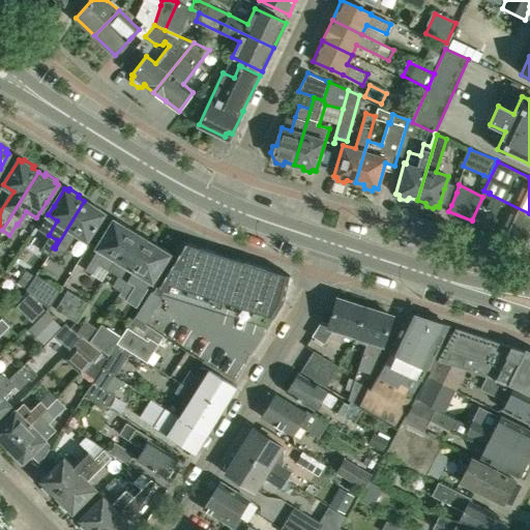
[(444,188),(440,202),(451,205),(457,193),(444,188)]
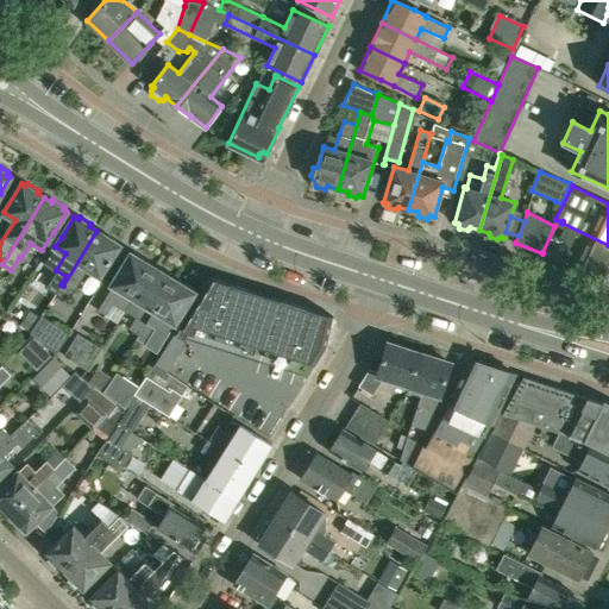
[(608,276),(608,245),(562,223),(560,226),(565,228),(552,256),(602,280),(608,276)]
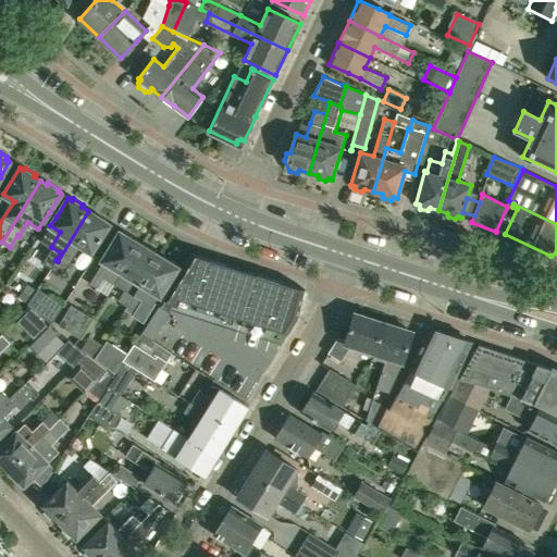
[(91,251),(97,243),(109,224),(104,222),(107,220),(97,213),(95,215),(88,211),(58,261),(67,267),(81,245),(91,251)]
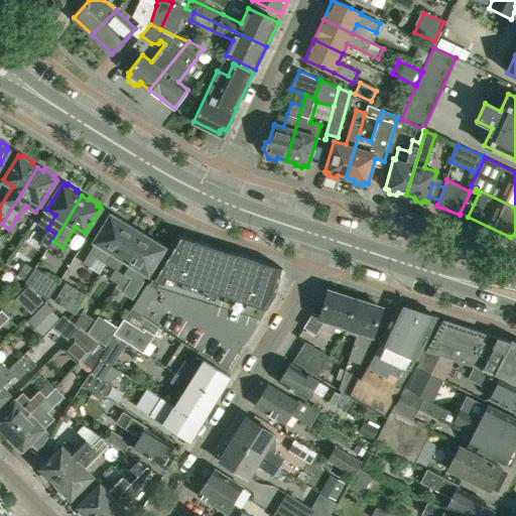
[(115,249),(130,224),(112,213),(97,238),(98,239),(86,259),(92,263),(98,254),(108,260),(115,249)]
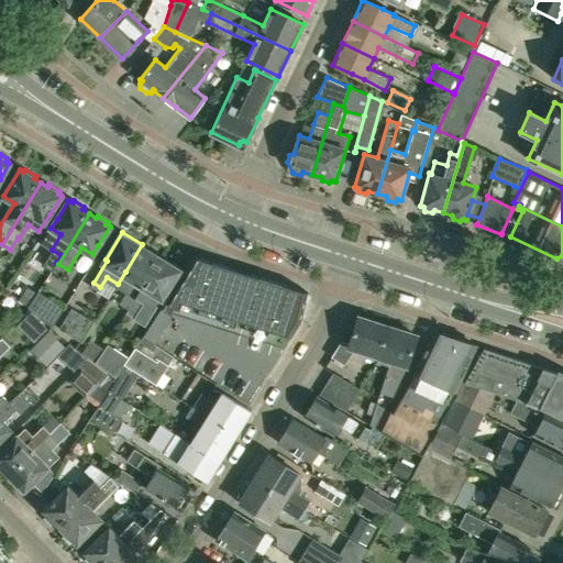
[(131,306),(162,256),(142,244),(125,272),(135,278),(121,300),(131,306)]
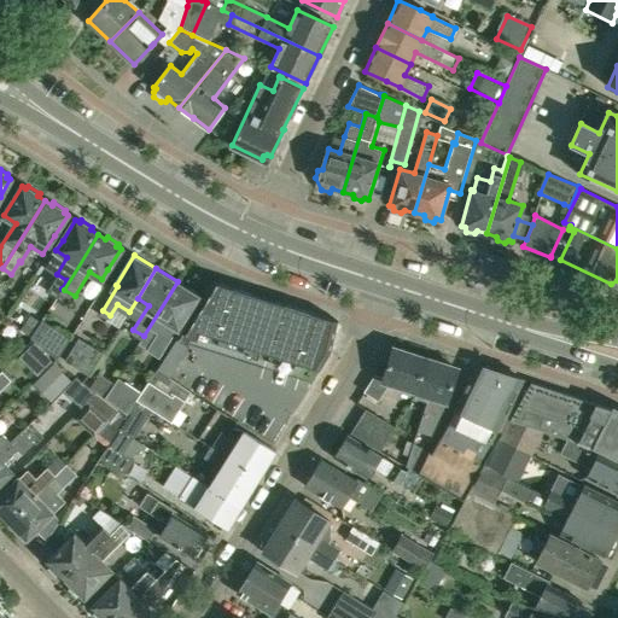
[(173,337),(186,314),(198,293),(178,281),(144,336),(153,342),(161,330),(173,337)]
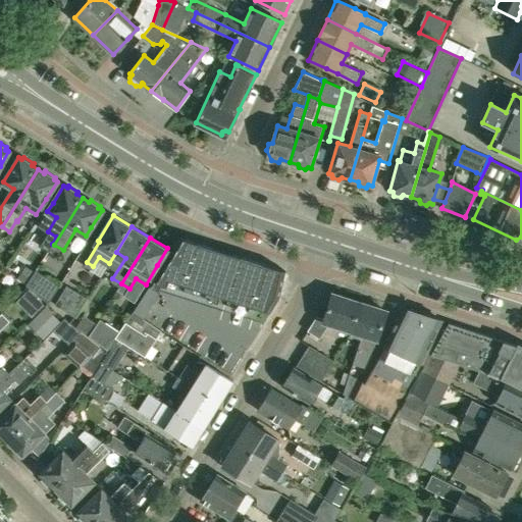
[(149,286),(158,292),(161,285),(166,288),(168,280),(270,313),(279,299),(285,271),(179,238),(178,239),(149,286)]
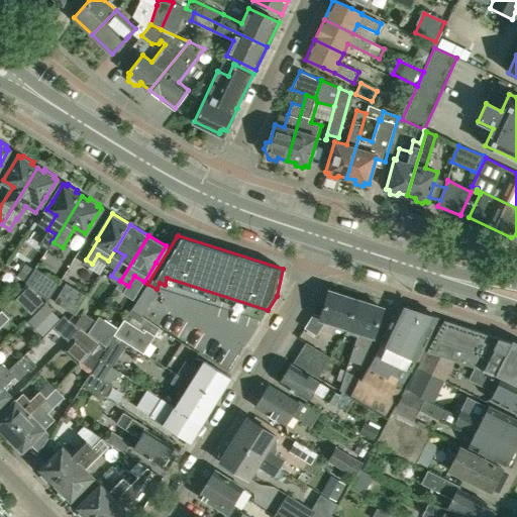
[(28,261),(19,275),(28,283),(38,267),(28,261)]
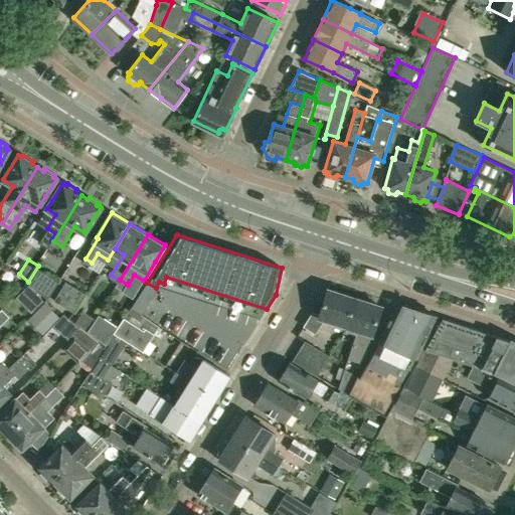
[(38,266),(28,282),(47,299),(48,300),(60,281),(38,266)]
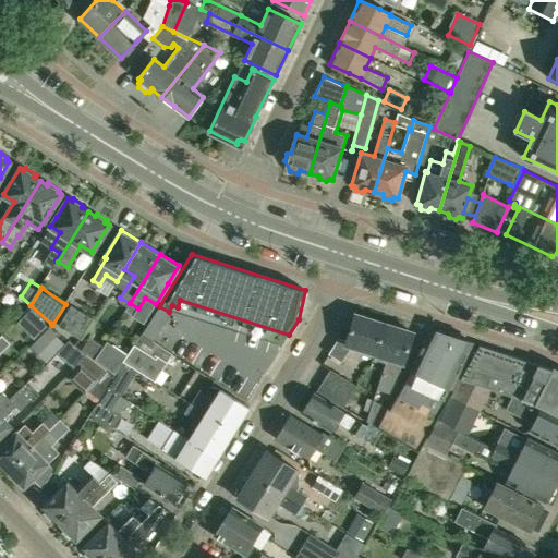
[(93,319),(70,305),(58,326),(80,339),(93,319)]
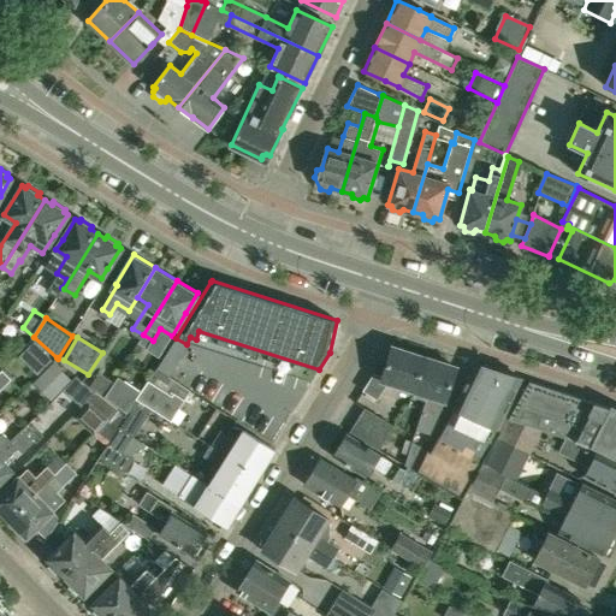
[(176,338),(155,368),(169,377),(189,345),(187,344),(176,338)]
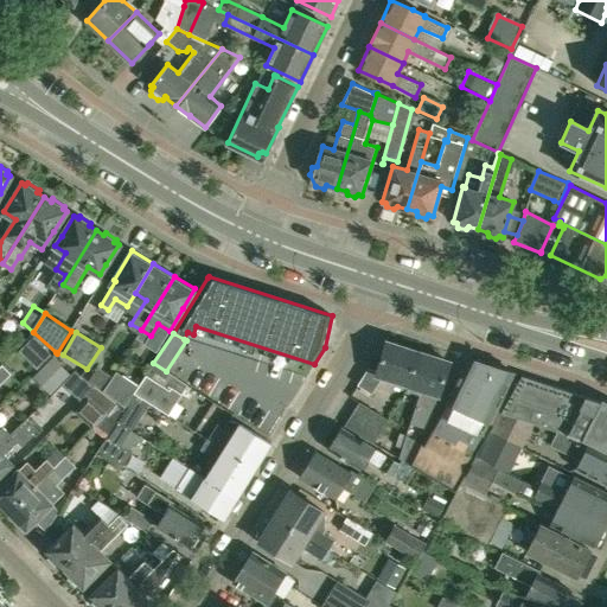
[(34,337),(18,353),(36,371),(52,355),(34,337)]
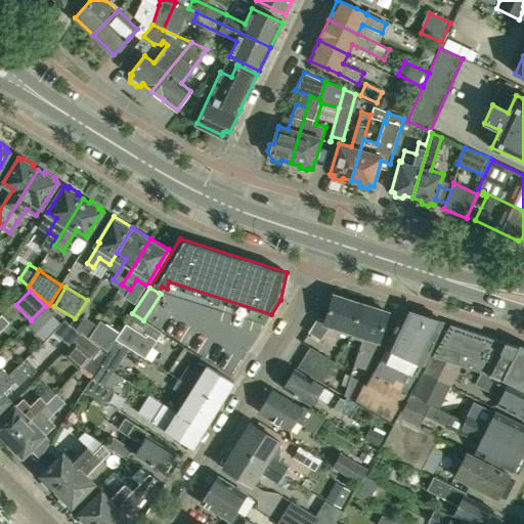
[(351,333),(360,303),(334,295),(324,320),(317,318),(309,332),(321,340),(330,325),(351,333)]
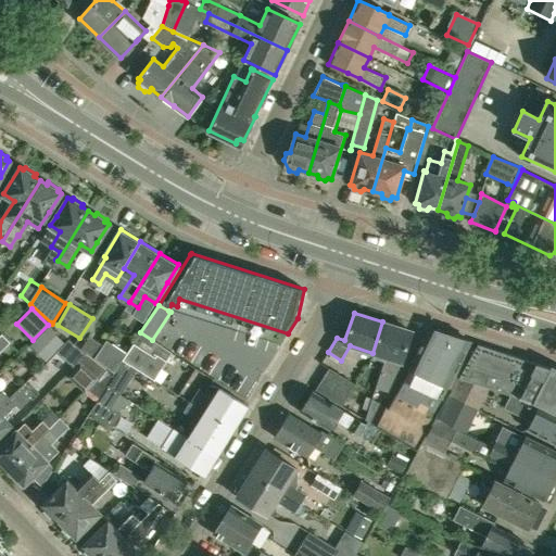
[(402,362),(405,352),(412,331),(382,321),(373,353),(387,357),(376,388),(388,392),(402,362)]
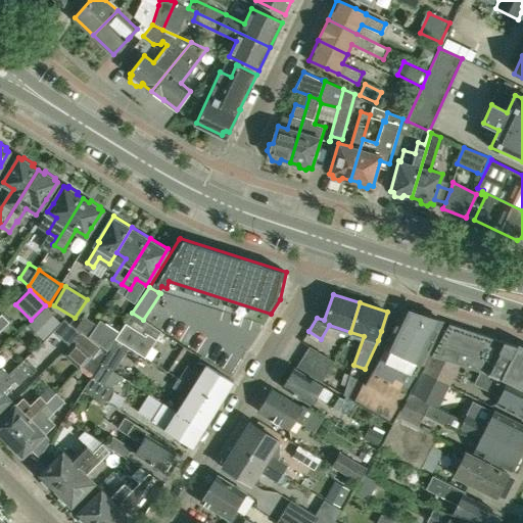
[(64,318),(49,304),(48,303),(35,316),(52,331),(64,318)]
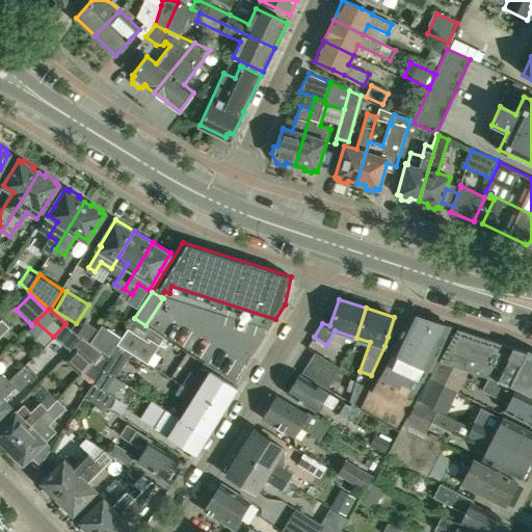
[(429,371),(450,326),(410,314),(392,353),(363,409),(397,427),(418,396),(429,371)]
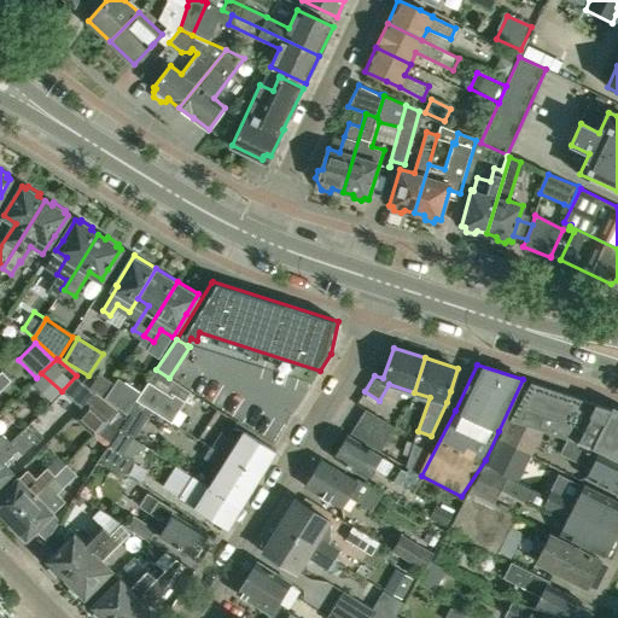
[(136,400),(158,413),(175,424),(194,395),(169,378),(156,369),(143,390),(136,400)]
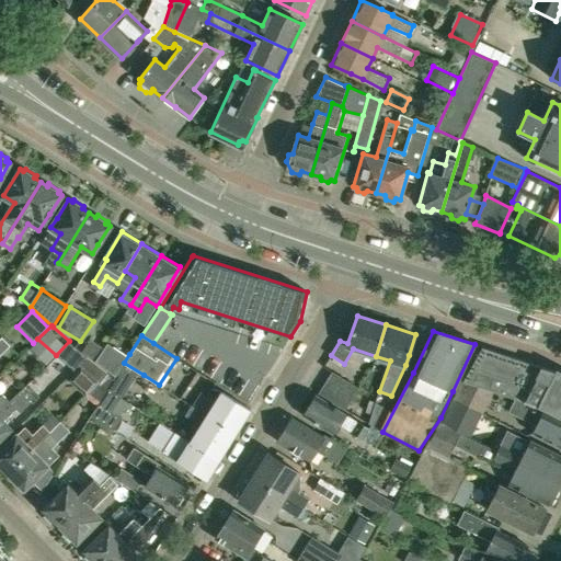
[(95,362),(105,346),(92,338),(82,353),(87,356),(95,362)]
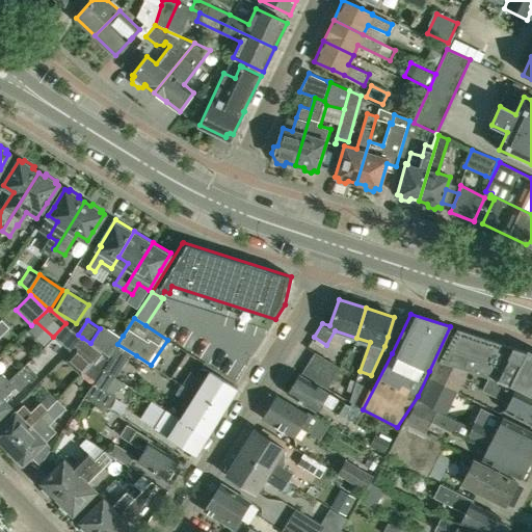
[(82,338),(78,335),(65,323),(53,337),(71,350),(82,338)]
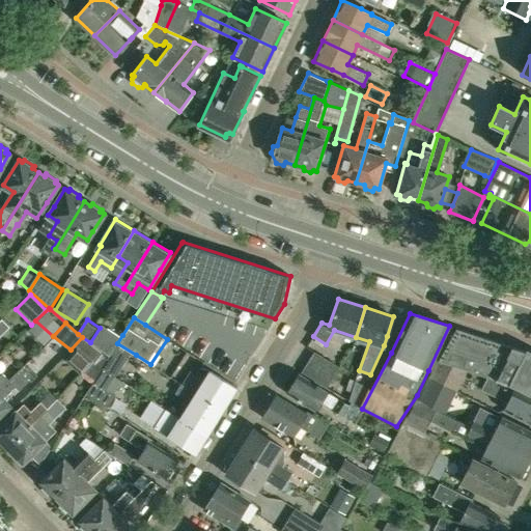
[(117,343),(122,335),(103,323),(100,328),(90,342),(105,353),(109,356),(117,343)]
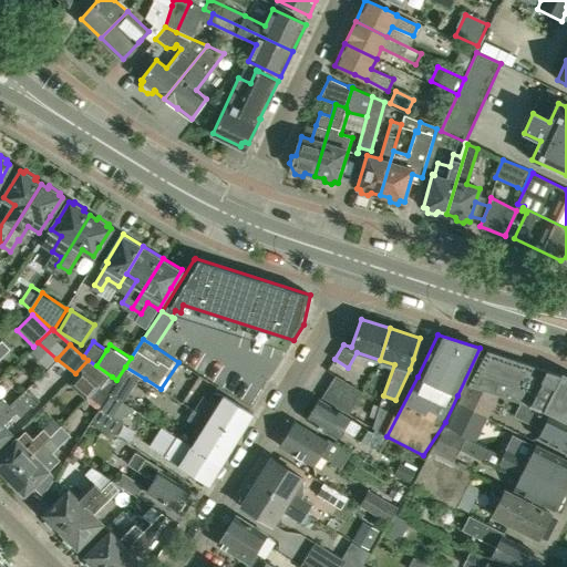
[(566,377),(487,350),(467,385),(543,410),(566,422),(566,377)]
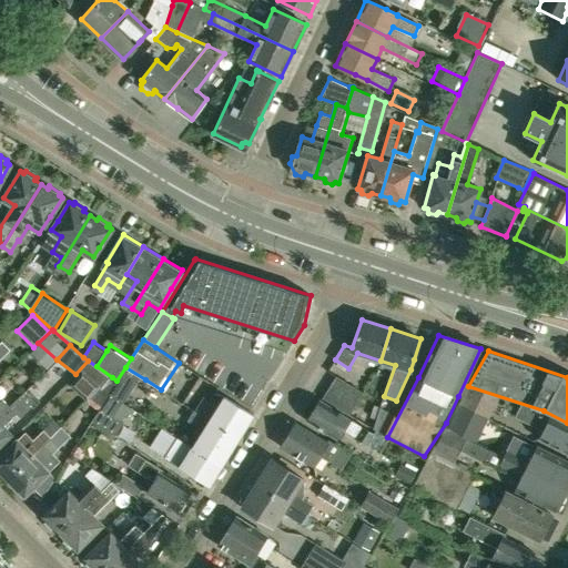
[(138,389),(145,379),(125,367),(117,381),(108,395),(121,403),(131,385),(138,389)]
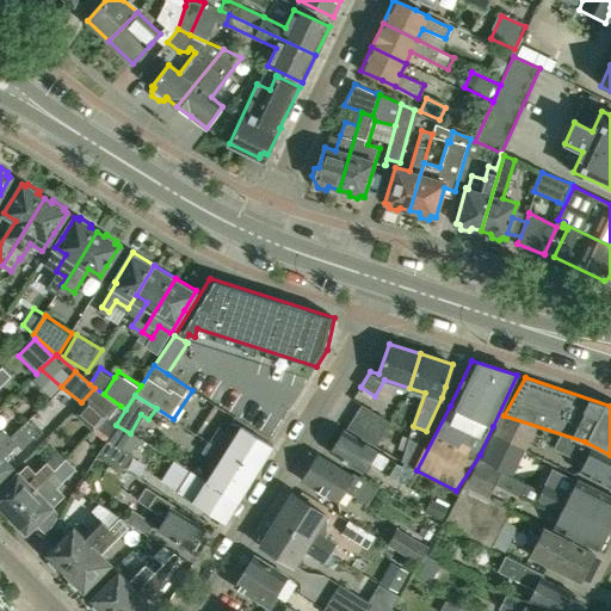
[(383,434),(384,432),(390,423),(363,405),(356,417),(383,434)]
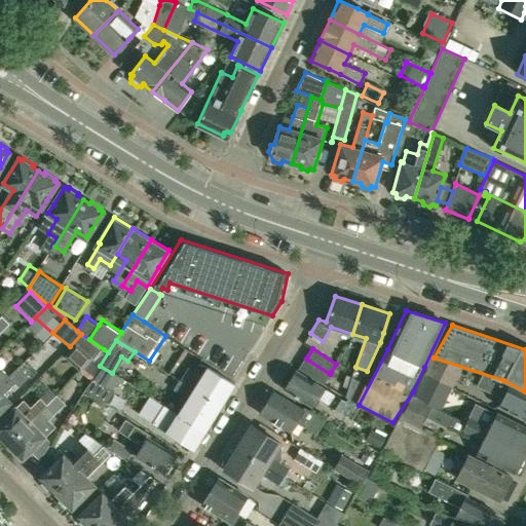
[(100,366),(108,352),(104,349),(82,370),(91,379),(100,366)]
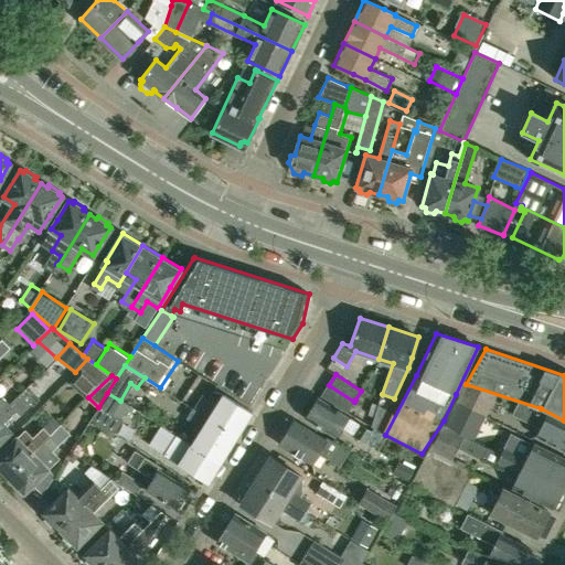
[(348,412),(354,402),(329,385),(321,396),(348,412)]
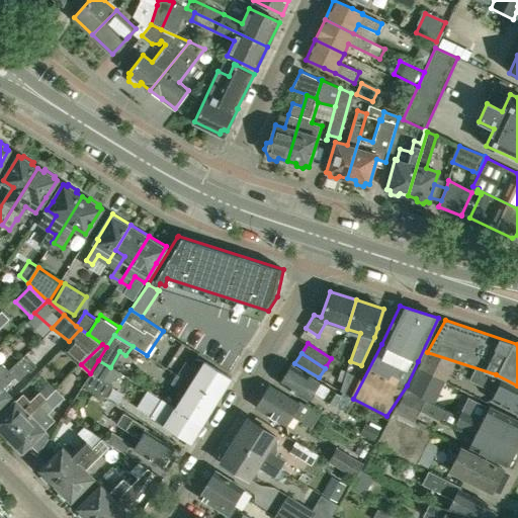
[(204,361),(203,361),(195,358),(192,363),(186,360),(177,374),(218,400),(231,378),(204,361)]
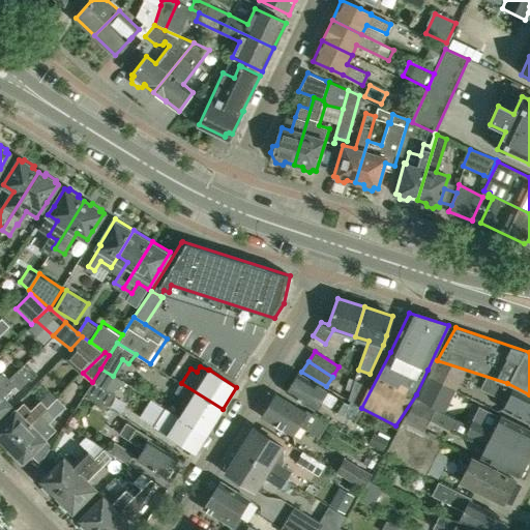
[(29,380),(24,376),(18,369),(8,379),(0,386),(0,413),(9,404),(2,398),(15,385),(19,389),(29,380)]
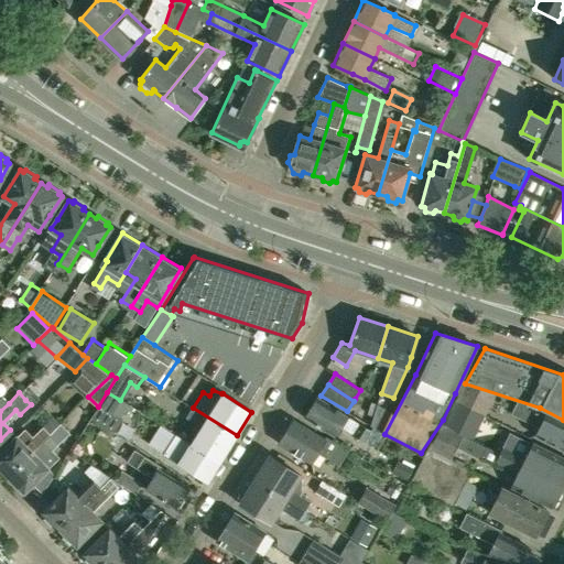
[(121,401),(120,400),(107,392),(98,407),(90,419),(115,434),(125,419),(115,412),(121,401)]
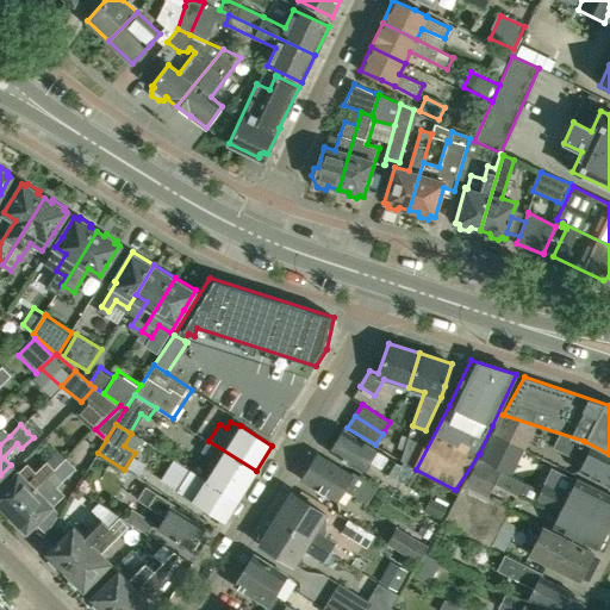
[(0,444),(10,436),(2,429),(0,430),(0,444)]
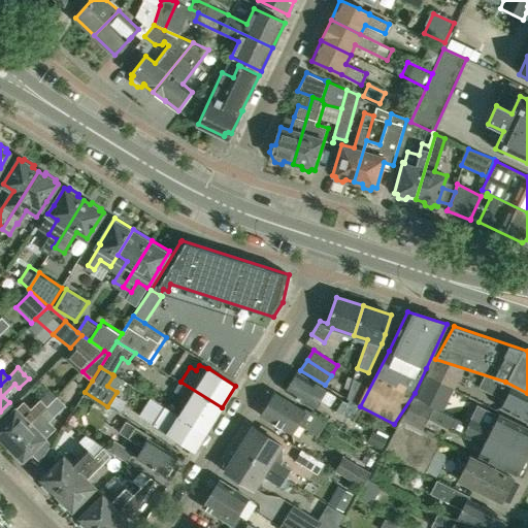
[(347,403),(315,384),(297,372),(286,391),(314,408),(319,400),(340,414),(347,403)]
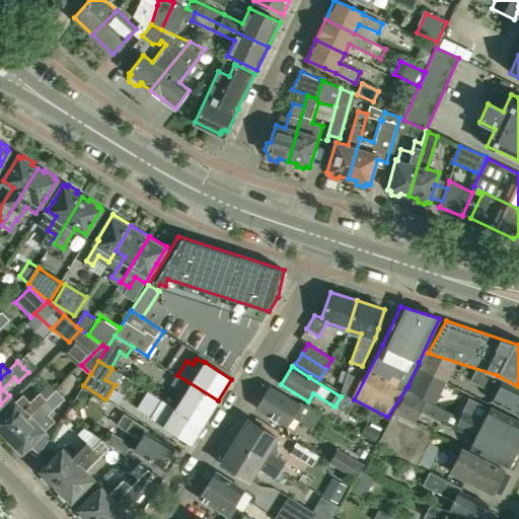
[(419,368),(408,390),(422,397),(433,375),(419,368)]
